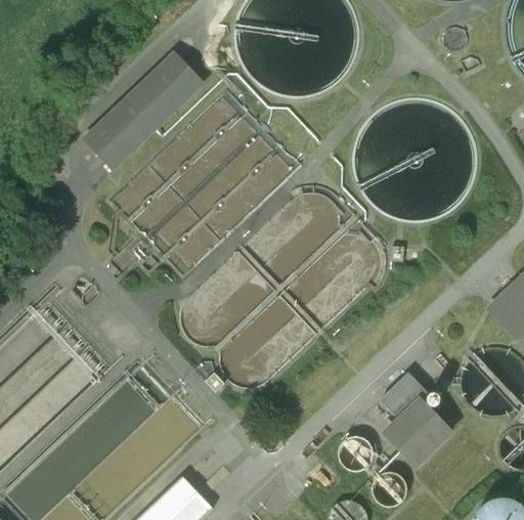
[(244,0),(239,6),(233,28),(235,49),(245,69),(260,85),(279,94),(301,96),(322,90),(341,78),(353,60),(358,39),(357,17),(349,0),(244,0)]
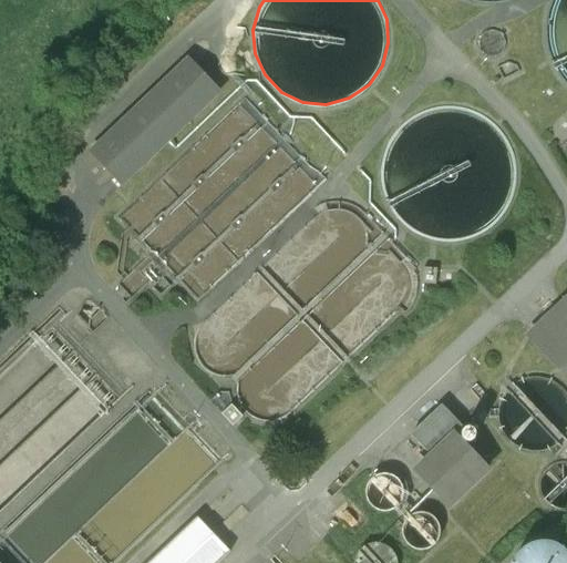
[(550,0),(545,21),(547,48),(558,71),(566,80),(566,0),(550,0)]
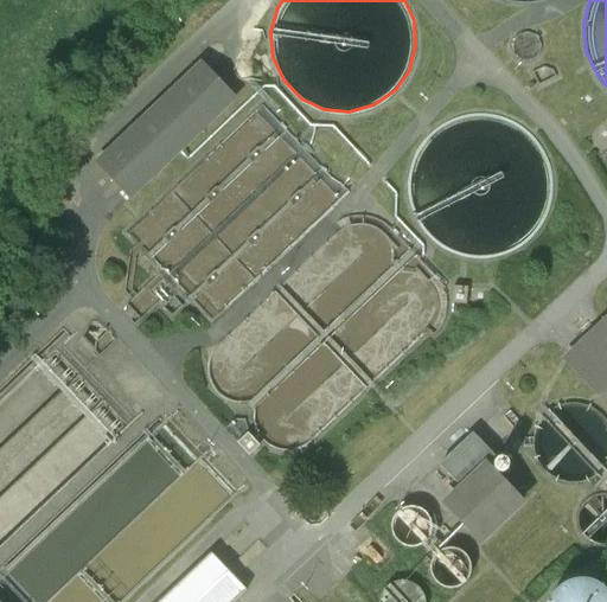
[(534,31),(528,29),(523,29),(518,31),(513,36),(512,40),(511,45),(513,51),(517,55),(522,57),(526,58),(532,57),(537,53),(540,49),(541,44),(540,38),(537,33),(534,31)]
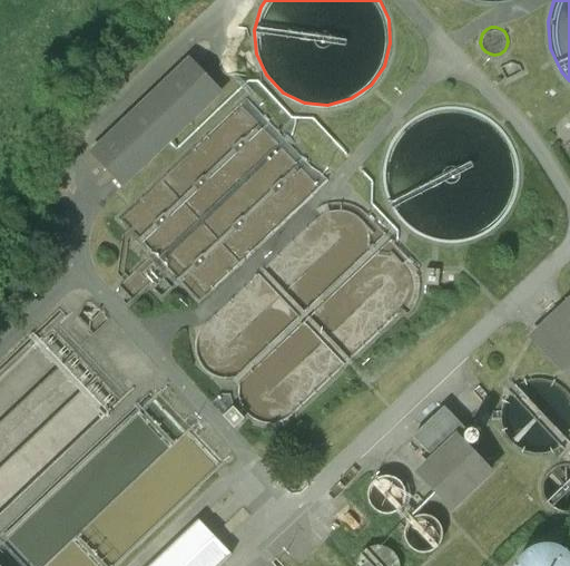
[(223,93),(188,56),(87,150),(121,186),(223,93)]
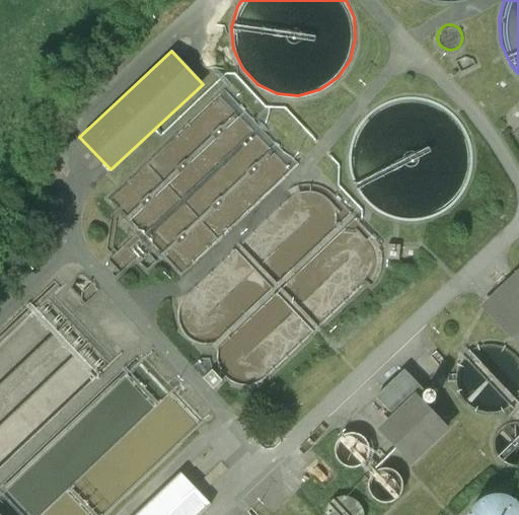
[(283,149),(224,87),(108,197),(135,224),(154,245),(180,273),(298,162),(291,154),(283,149)]
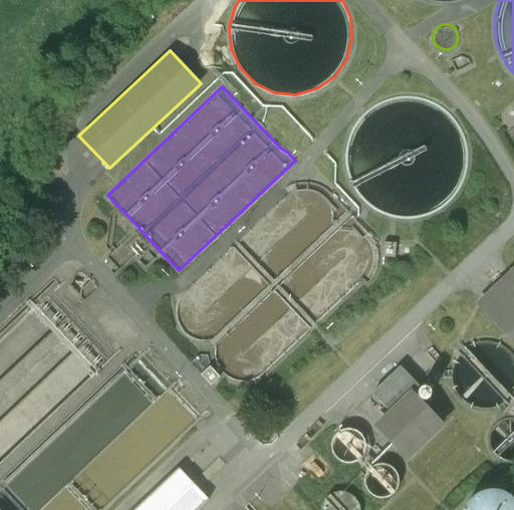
[(290,190),(287,193),(185,289),(182,292),(180,295),(178,299),(176,303),(176,306),(176,309),(176,313),(176,317),(177,320),(179,323),(181,326),(183,329),(185,331),(186,332),(188,334),(191,335),(194,337),(197,337),(200,338),(203,338),(207,338),(210,338),(209,339),(214,344),(215,343),(214,346),(214,349),(214,353),(214,356),(215,359),(216,362),(218,365),(220,368),(222,370),(224,372),(227,374),(229,375),(232,377),(236,378),(238,378),(242,379),(245,379),(248,378),(251,377),(254,376),(257,375),(260,373),(362,276),(366,281),(372,274),(374,269),(376,264),(378,257),(377,252),(376,246),(375,242),(372,237),(370,234),(327,188),(320,183),(315,182),(310,180),(304,180),(298,180),(293,182),(295,188),(293,189),(290,190)]
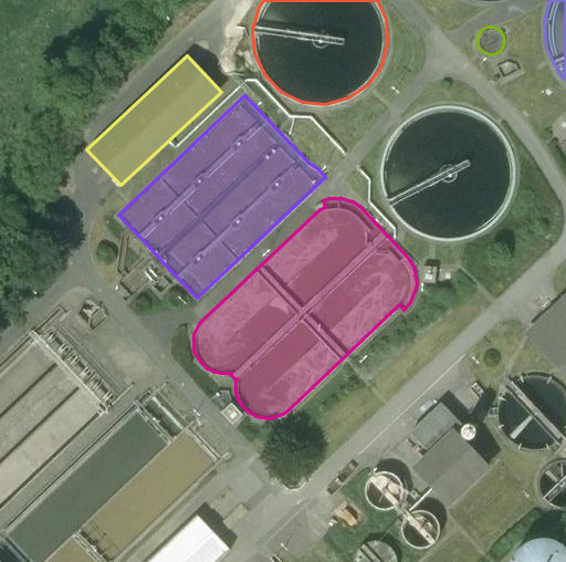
[(161,274),(168,268),(147,245),(140,251),(145,256),(117,281),(121,285),(115,291),(125,301),(147,279),(159,292),(170,282),(161,274)]
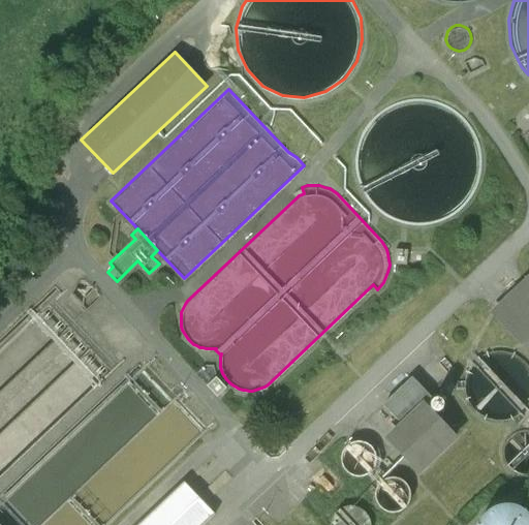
[(407,247),(395,246),(394,261),(406,263),(407,247)]
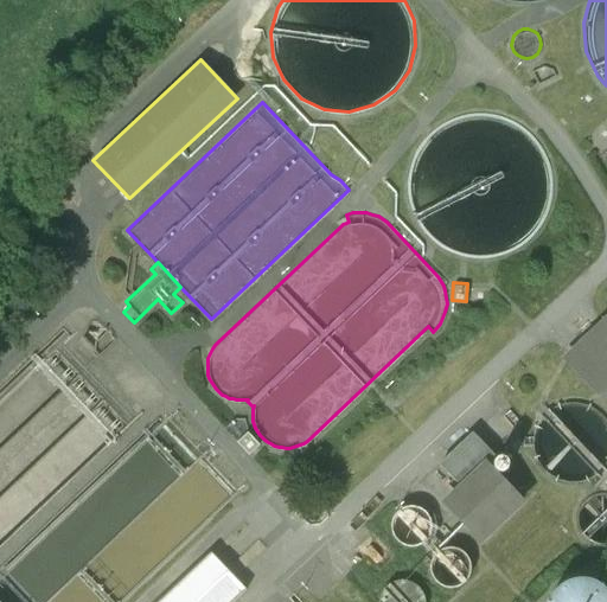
[(606,319),(568,356),(606,397),(606,319)]
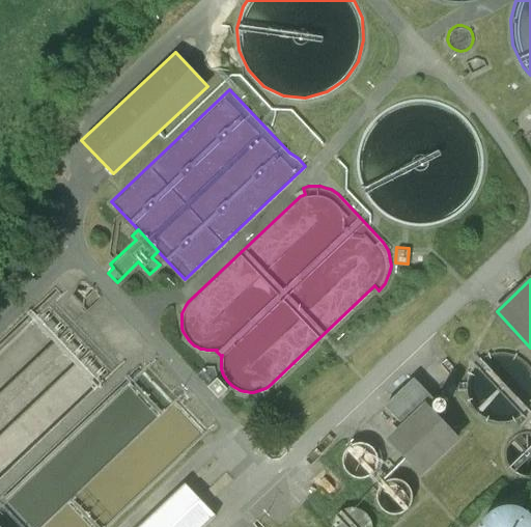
[(61,292),(54,284),(0,335),(0,477),(117,366),(74,321),(62,308),(54,299),(61,292)]
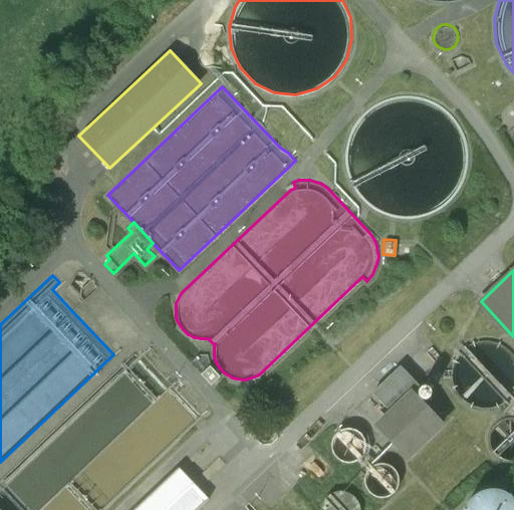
[(477,339),(466,344),(461,348),(454,358),(451,368),(443,368),(443,374),(451,375),(452,379),(456,391),(464,399),(474,405),(488,407),(499,404),(507,398),(513,389),(513,355),(507,346),(500,342),(489,339),(477,339)]
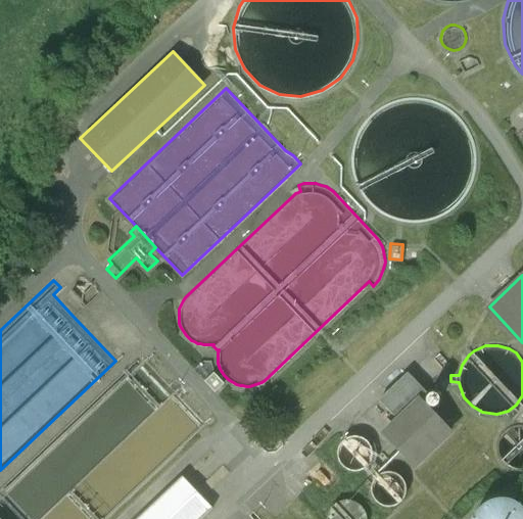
[(139,360),(136,357),(0,485),(0,503),(15,518),(100,518),(180,443),(183,446),(206,423),(182,396),(188,390),(176,376),(169,382),(143,356),(139,360)]
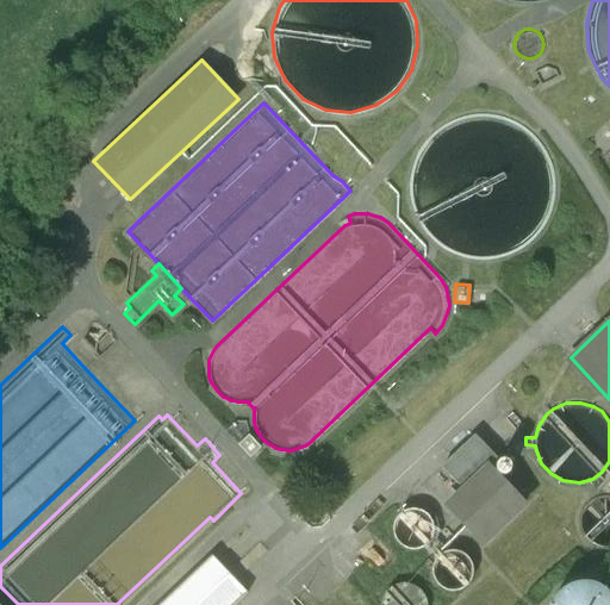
[(238,442),(249,454),(260,444),(248,431),(238,442)]
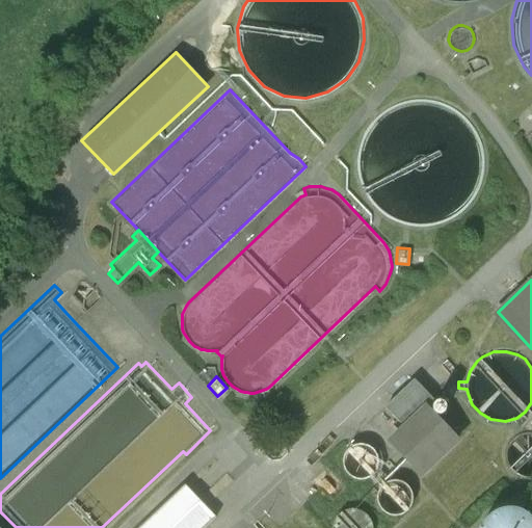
[(457,438),(426,404),(433,397),(415,377),(384,405),(403,425),(390,439),(421,472),(457,438)]
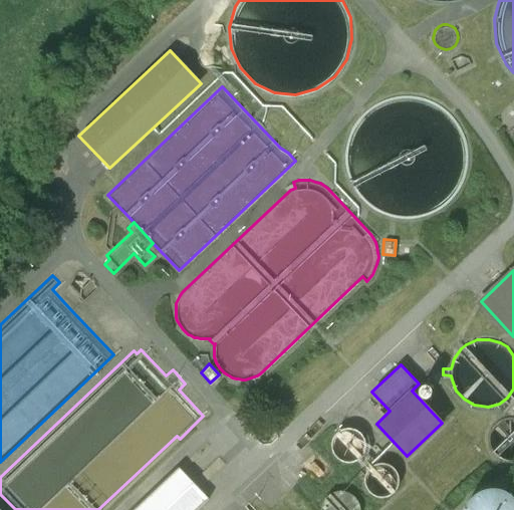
[(431,395),(430,394),(431,392),(431,390),(430,388),(428,386),(426,386),(424,385),(422,386),(420,387),(419,389),(418,391),(418,393),(419,395),(421,397),(423,398),(425,398),(427,398),(431,395)]
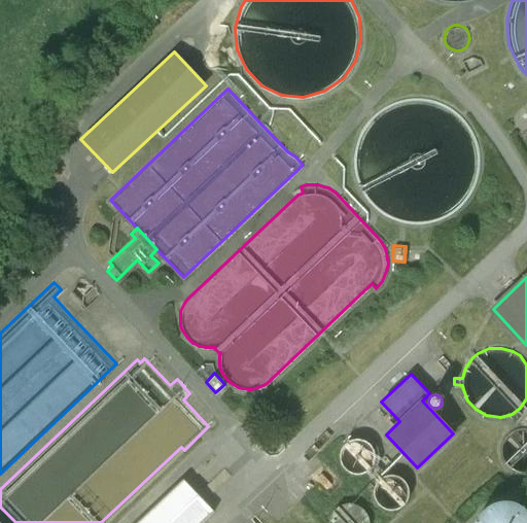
[(526,469),(526,426),(520,426),(514,428),(507,432),(503,438),(501,444),(501,451),(503,458),(506,463),(513,467),(519,469),(526,471),(526,469)]
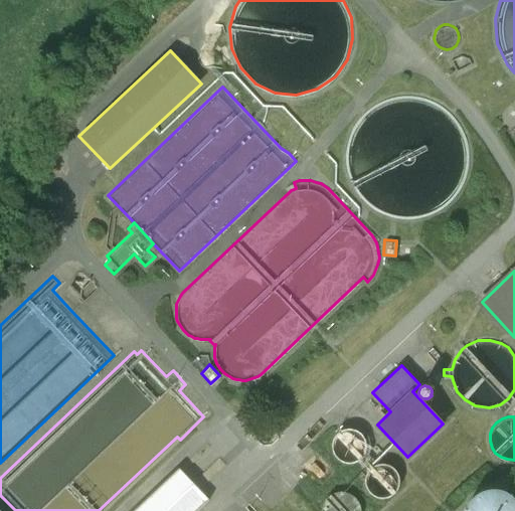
[(355,429),(349,427),(343,428),(338,431),(334,436),(331,441),(331,447),(333,453),(337,458),(342,461),(348,462),(354,461),(357,459),(359,458),(363,454),(364,452),(365,448),(366,442),(364,436),(360,432),(355,429)]
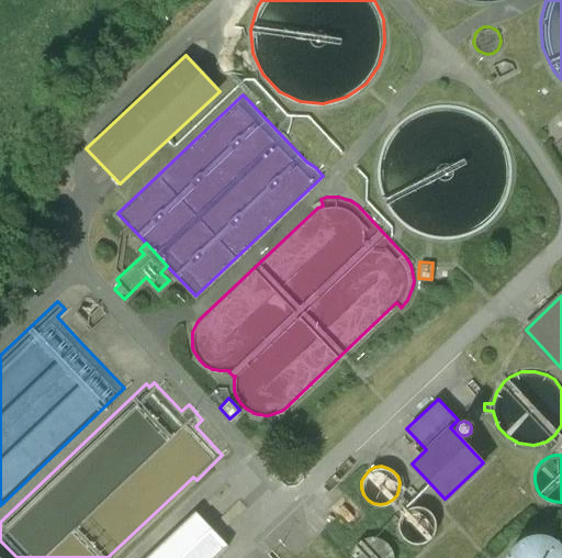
[(393,513),(398,519),(400,515),(403,510),(409,505),(415,505),(423,498),(411,484),(398,494),(397,493),(396,495),(392,500),(390,501),(397,510),(393,513)]
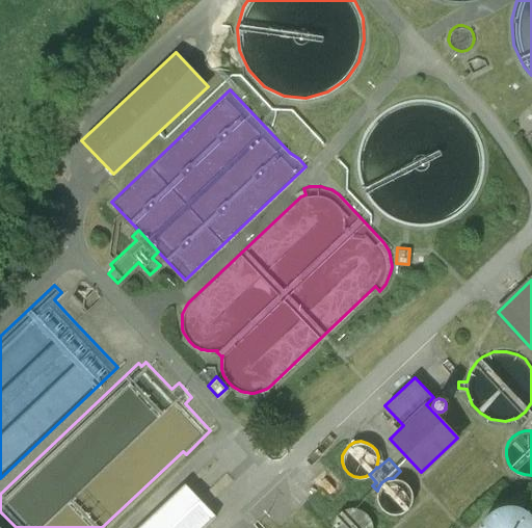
[(401,478),(393,478),(388,478),(381,482),(378,487),(377,491),(376,494),(377,501),(380,507),(386,511),(392,513),(398,513),(404,511),(409,506),(413,500),(413,494),(410,487),(406,481),(401,478)]
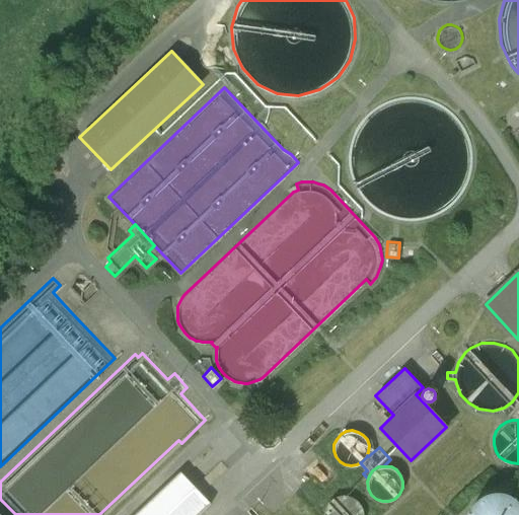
[(194,485),(180,470),(133,514),(196,514),(211,502),(198,489),(205,483),(201,477),(194,485)]
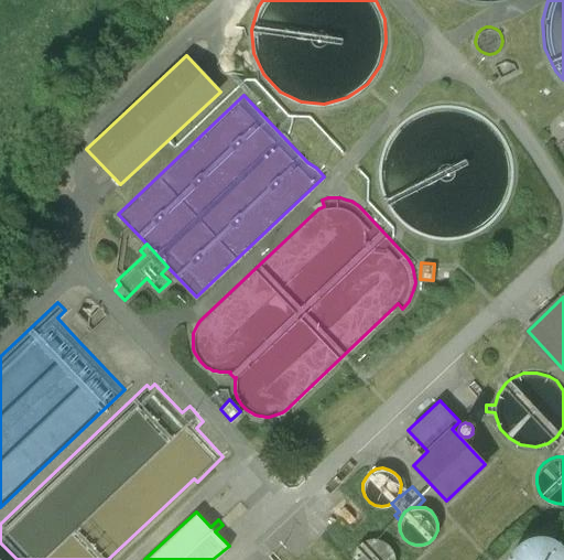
[(538,536),(527,539),(518,546),(511,555),(509,559),(563,559),(563,547),(559,541),(549,537),(538,536)]
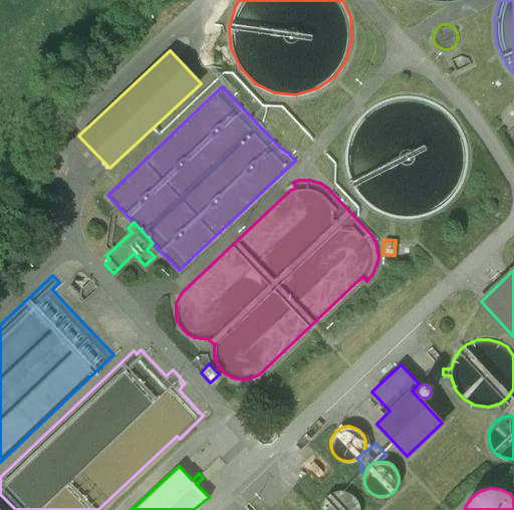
[(358,509),(358,504),(354,496),(347,491),(339,489),(330,491),(324,497),(320,505),(320,509),(358,509)]
